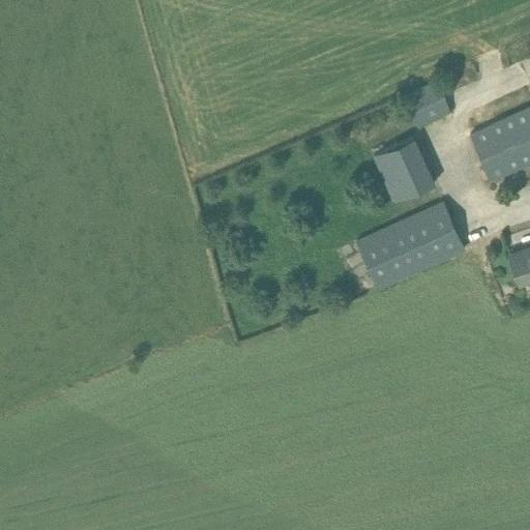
[(403,94),(417,124),(451,109),(438,79),(403,94)]
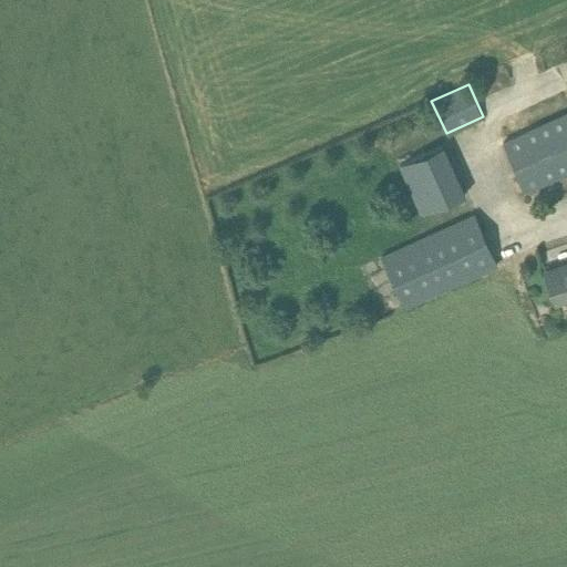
[(566,113),(503,143),(525,192),(566,173),(566,113)]
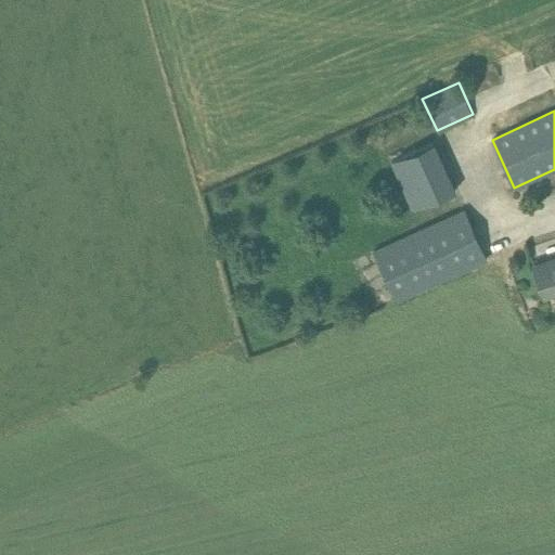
[(390,160),(412,209),(454,190),(433,142),(390,160)]
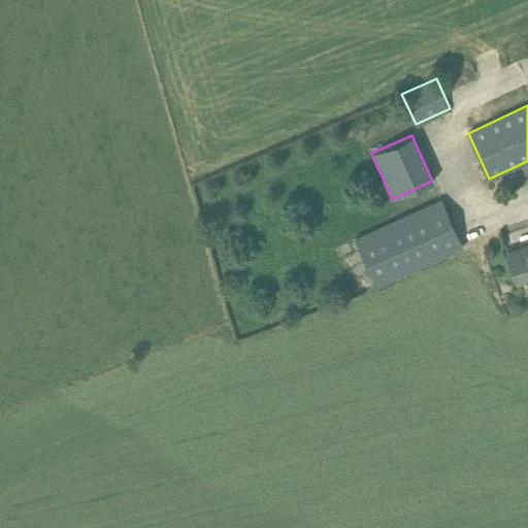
[(355,238),(376,286),(463,248),(441,198),(355,238)]
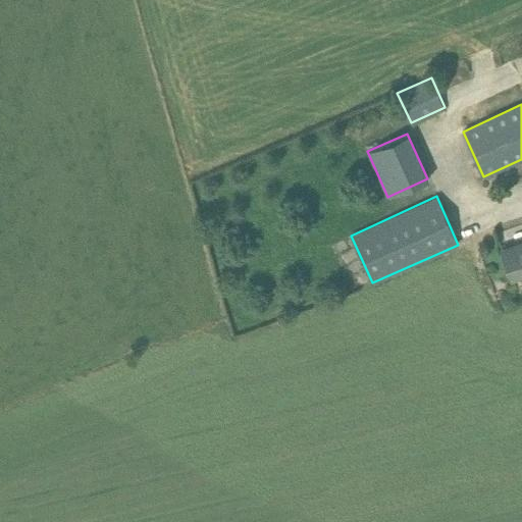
[(506,260),(512,279),(521,275),(521,243),(503,250),(506,260)]
